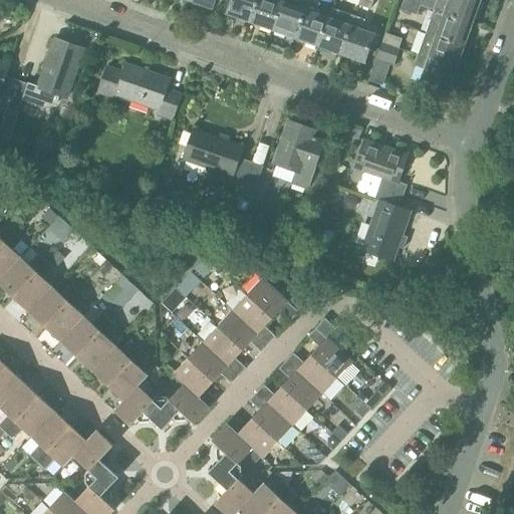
[(190,0),(190,1),(212,9),(215,0),(190,0)]
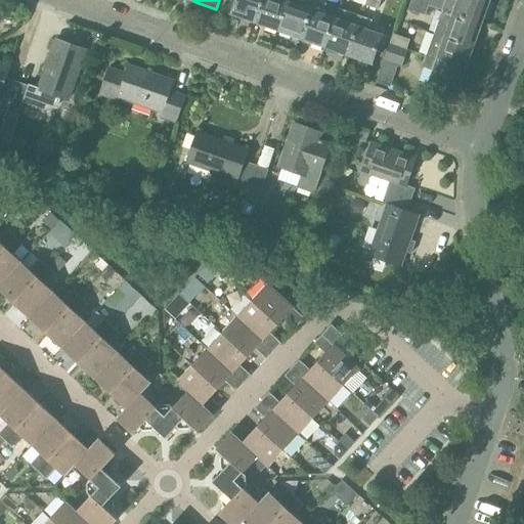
[(263,0),(236,0),(232,14),(256,23),(263,0)]
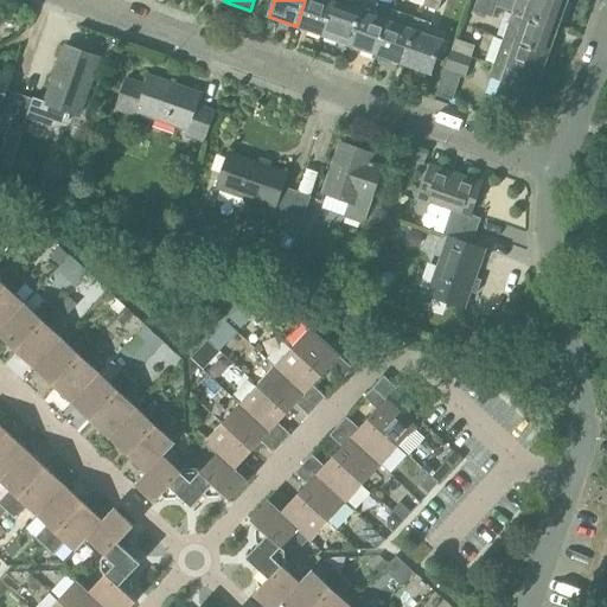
[(305,0),(296,26),(324,36),(336,2),(337,0),(305,0)]
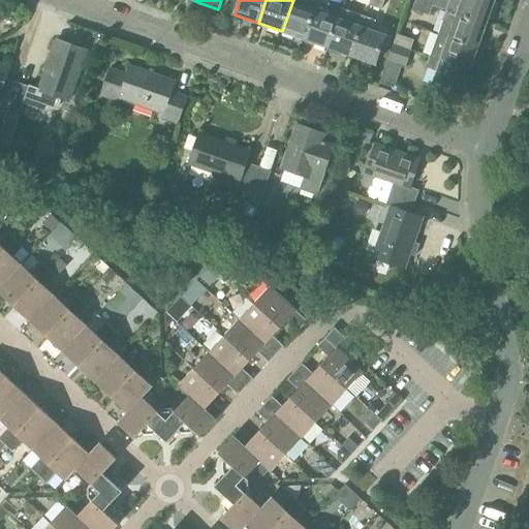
[(318,0),(317,3),(318,4),(306,39),(329,48),(339,19),(338,19),(327,14),(331,1),(328,0),(318,0)]
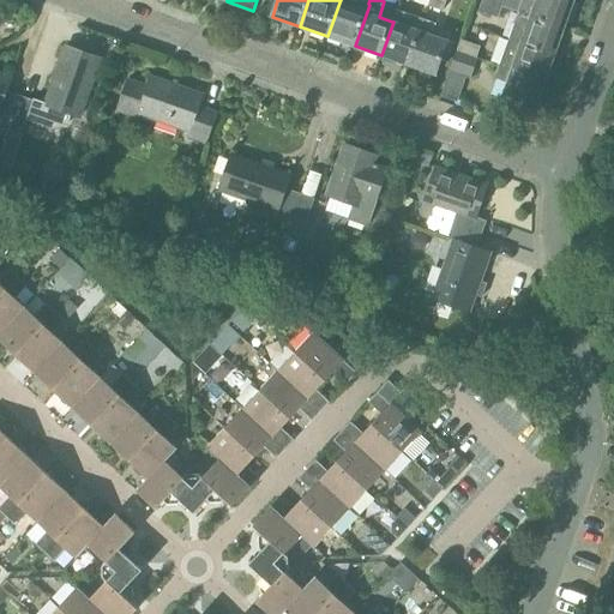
[(447,0),(431,0),(429,6),(444,11),(447,0)]
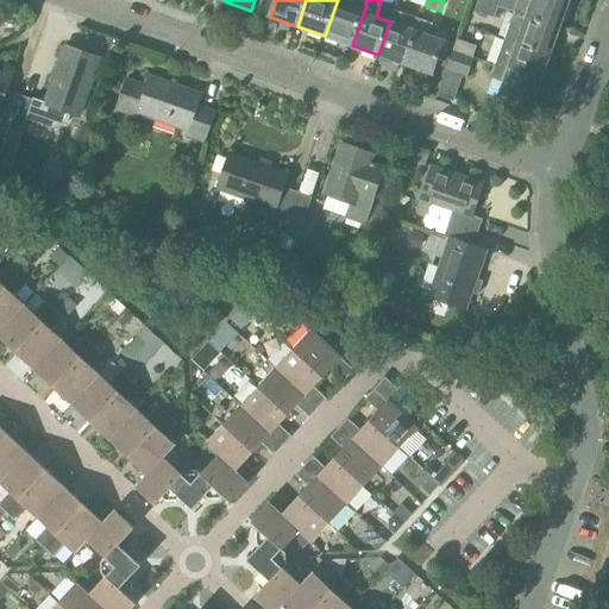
[(514,0),(502,0),(500,7),(515,13),(562,30),(572,1),(567,0),(519,0),(519,1),(514,0)]
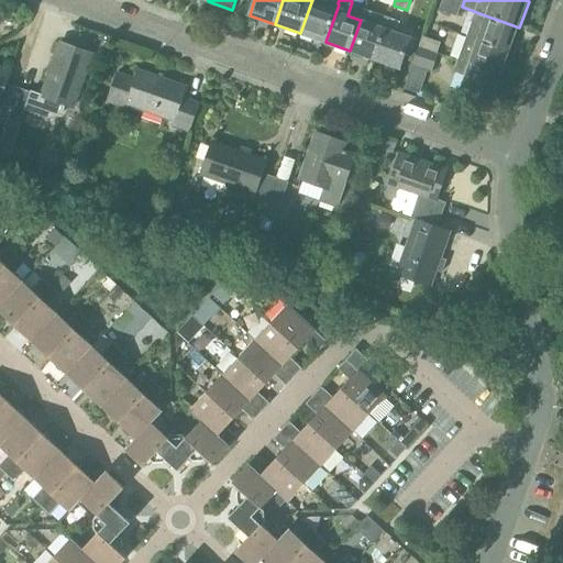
[(311,2),(300,33),(326,42),(339,4),(338,3),(330,1),(327,3),(326,7),(311,2)]
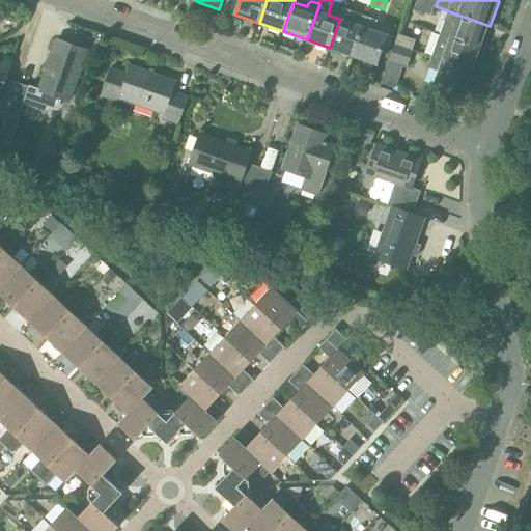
[(416,9),(432,16),(436,6),(419,1),(416,9)]
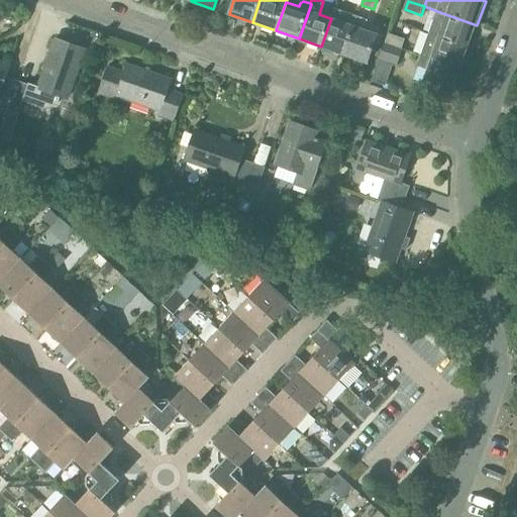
[(330,18),(331,18),(321,46),(344,55),(357,17),(334,8),(330,18)]
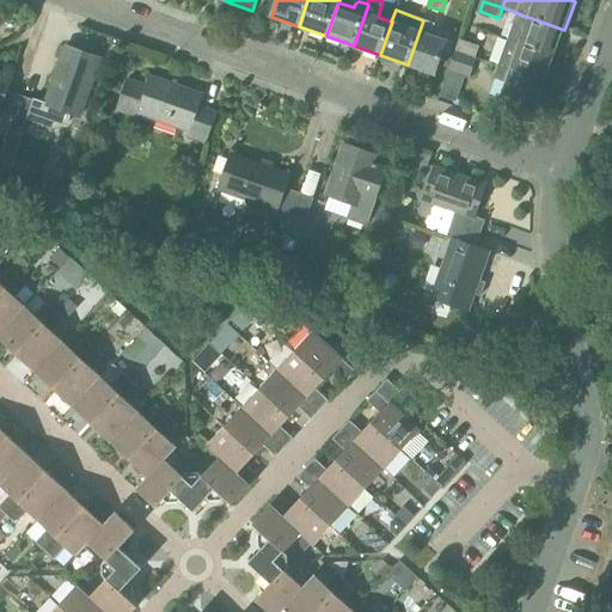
[(518,13),(508,40),(555,55),(564,30),(518,13)]
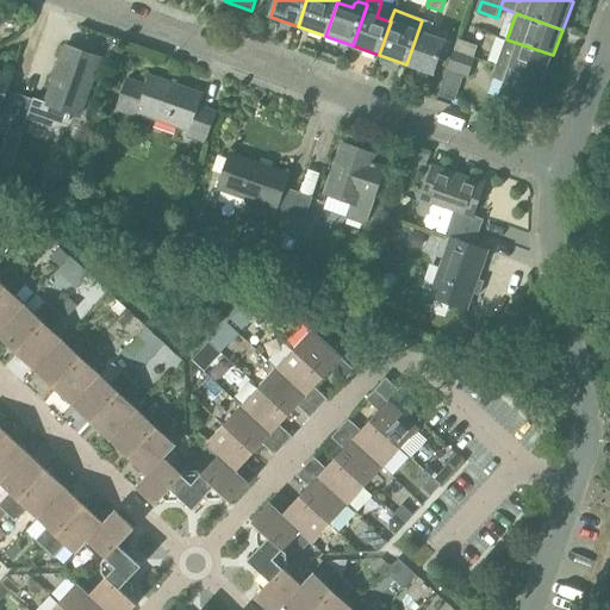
[(434,24),(422,20),(406,64),(434,74),(439,61),(446,63),(452,44),(444,42),(446,41),(430,35),(434,24)]
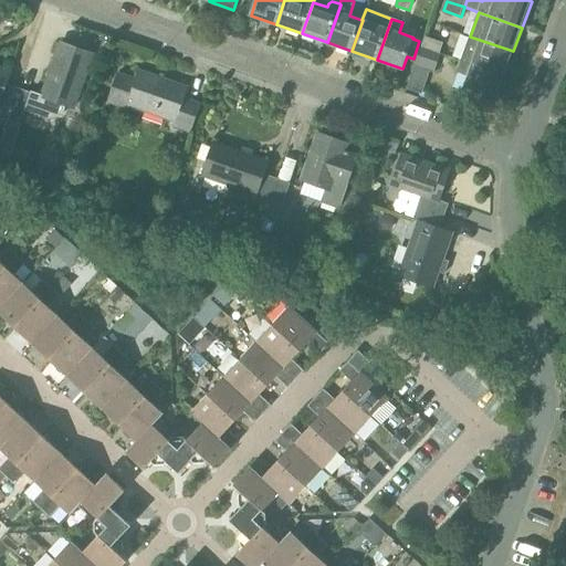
[(446,43),(427,37),(422,48),(441,54),(446,43)]
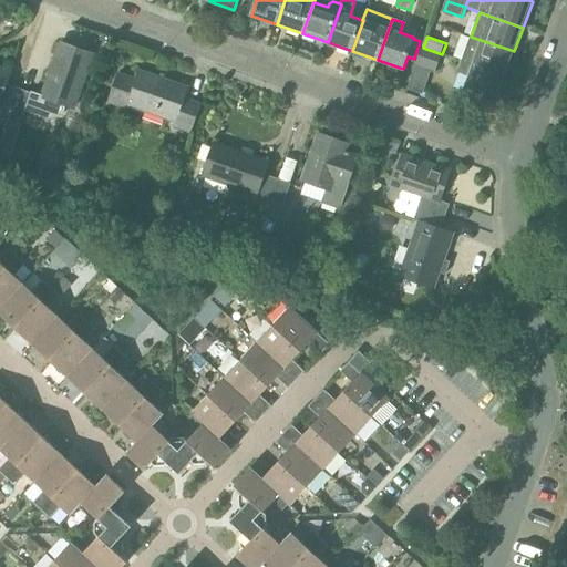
[(471,37),(462,61),(506,76),(514,51),(471,37)]
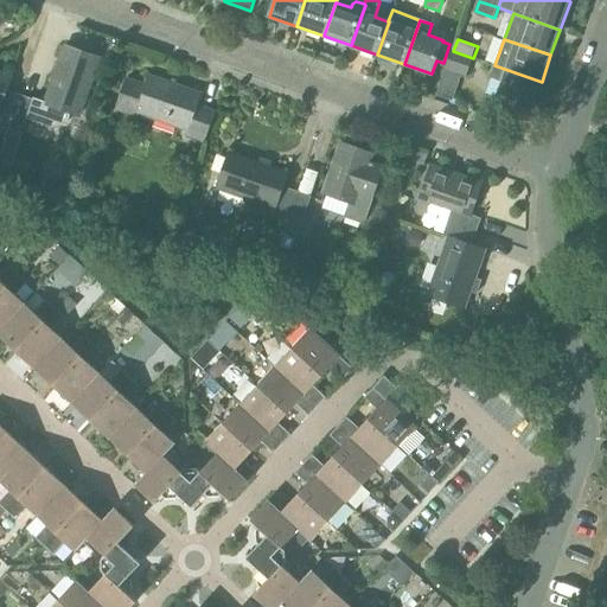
[(33,100),(26,120),(29,120),(53,129),(65,123),(69,114),(80,117),(101,59),(65,46),(46,103),(33,98),(33,100)]
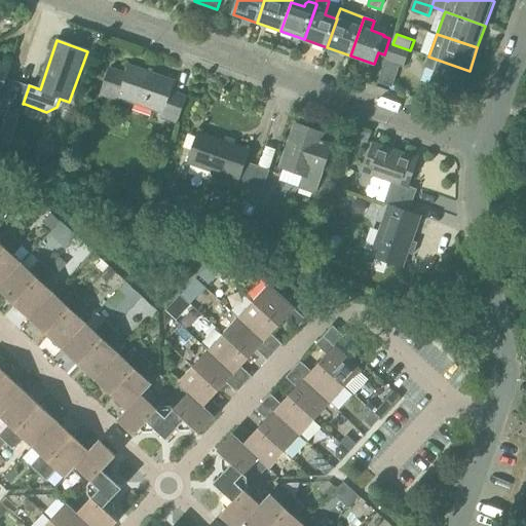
[(389,53),(407,60),(410,50),(392,44),(389,53)]
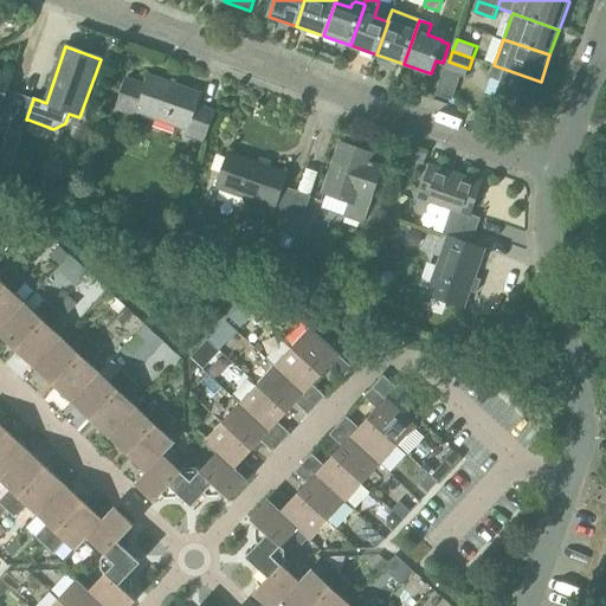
[(494,65),(490,76),(503,81),(497,97),(530,109),(541,82),(494,65)]
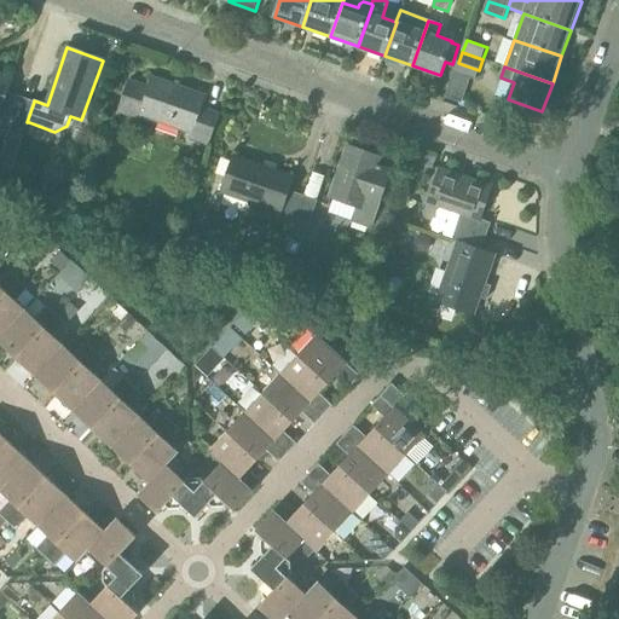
[(0,139),(5,142),(11,126),(12,126),(22,98),(10,93),(15,79),(0,74),(0,139)]
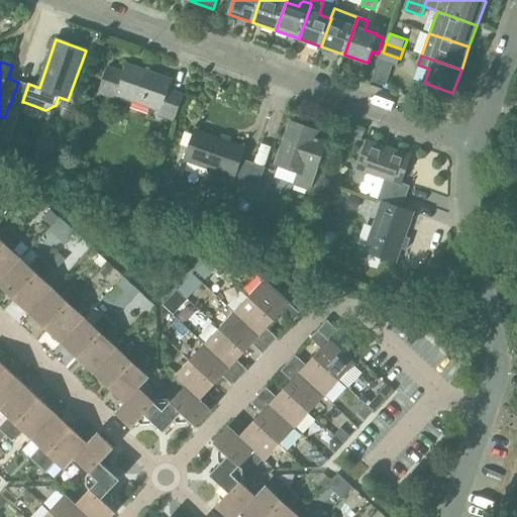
[(117,96),(159,111),(158,114),(173,120),(182,96),(169,91),(172,81),(170,80),(170,82),(147,74),(149,70),(147,69),(146,72),(128,66),(125,73),(108,67),(98,95),(116,100),(117,96)]
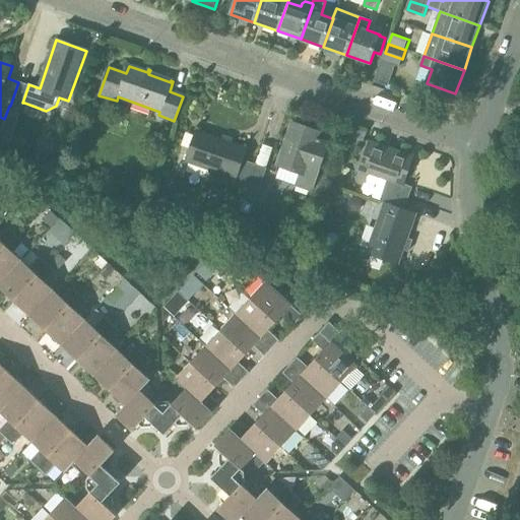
[(18,82),(10,106),(19,109),(22,103),(28,85),(18,82)]
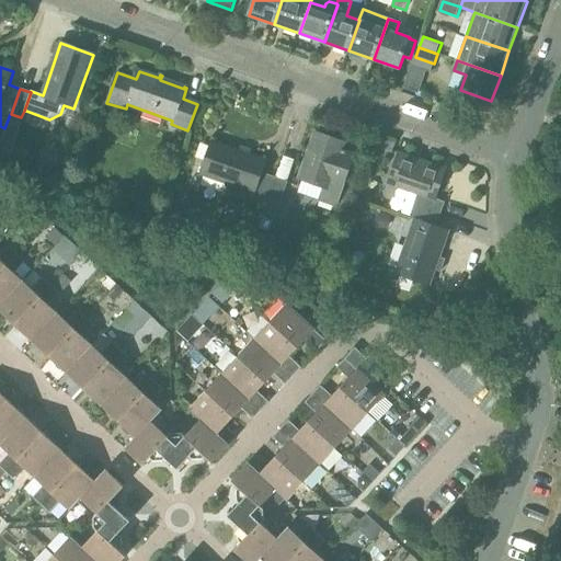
[(300,180),(323,189),(319,202),(336,207),(354,157),(346,153),(346,151),(342,150),(344,144),(316,134),(300,180)]
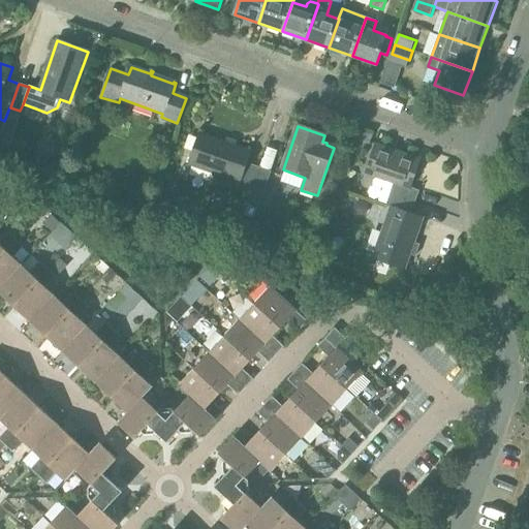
[(240,182),(238,188),(250,192),(258,167),(246,163),(250,152),(199,134),(189,164),(240,182)]
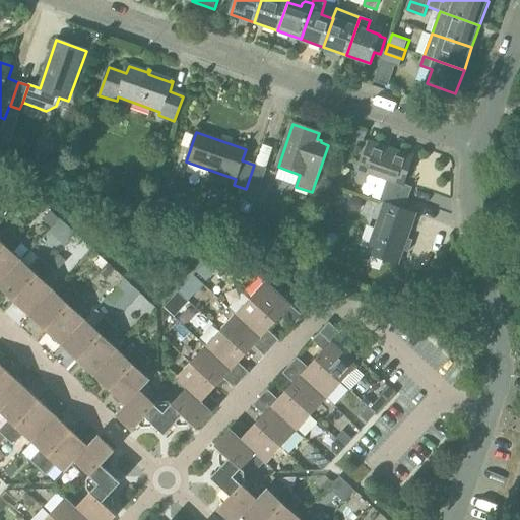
[(362,170),(388,179),(384,191),(409,200),(413,188),(403,185),(413,158),(371,143),(362,170)]
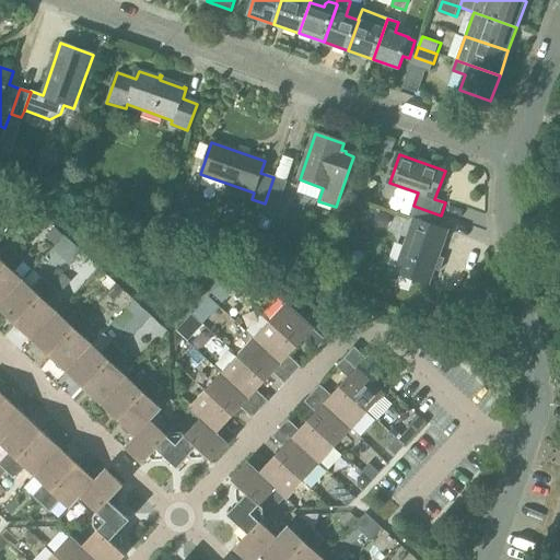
[(256,226),(270,231),(288,182),(273,177),(265,203),(256,226)]
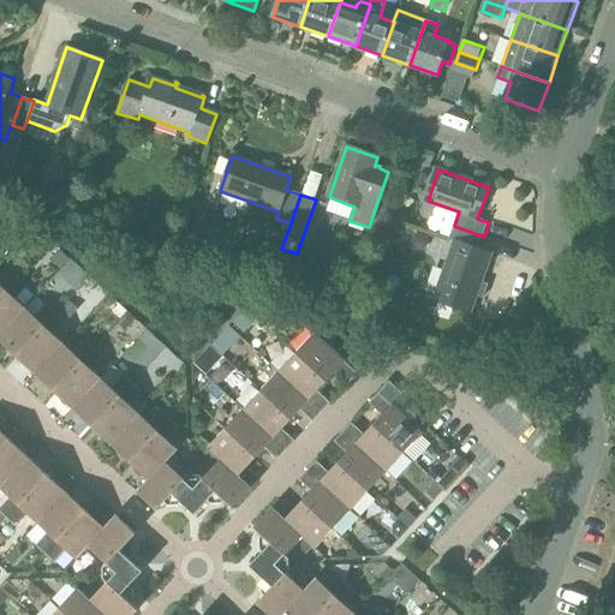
[(449,239),(457,242),(436,300),(471,312),(477,296),(483,298),(487,288),(481,286),(491,254),(479,250),(484,237),(454,226),(449,239)]
